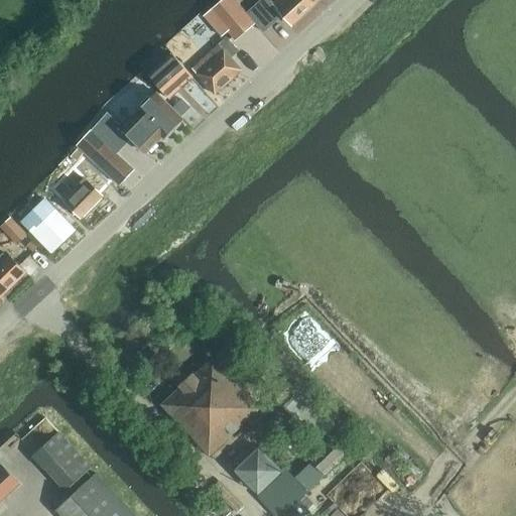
[(233,0),(224,0),(205,16),(222,36),(228,30),(236,39),(254,23),(246,14),(233,0)]
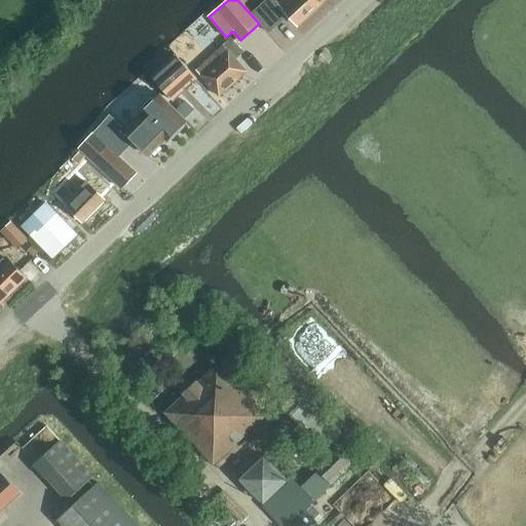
[(275,23),(286,12),(298,26),(326,0),(293,0),(283,9),(278,5),(261,6),(251,14),(259,24),(267,34),(277,25),(275,23)]
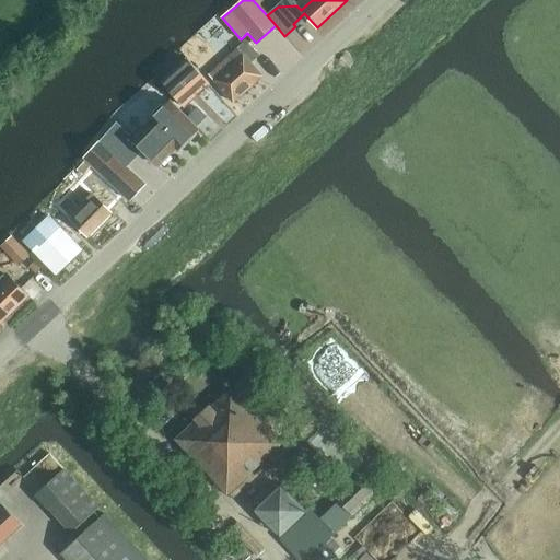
[(208,76),(233,103),(263,77),(251,62),(259,56),(246,39),(236,48),(237,49),(208,76)]
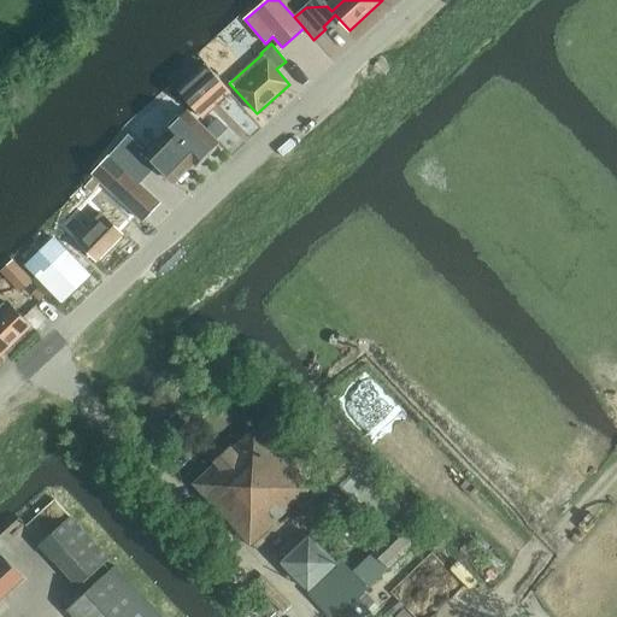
[(176,89),(195,113),(227,88),(207,64),(176,89)]
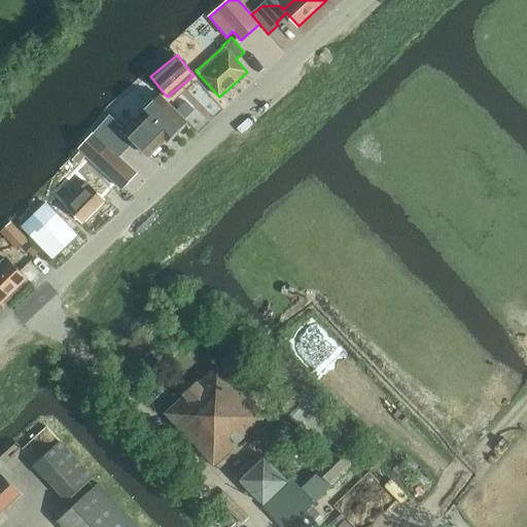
[(78,148),(123,189),(137,174),(118,156),(135,142),(149,156),(165,140),(166,141),(174,133),(178,133),(184,127),(185,123),(186,121),(161,95),(156,99),(150,99),(144,106),(144,111),(125,131),(109,115),(92,133),(93,133),(78,148)]
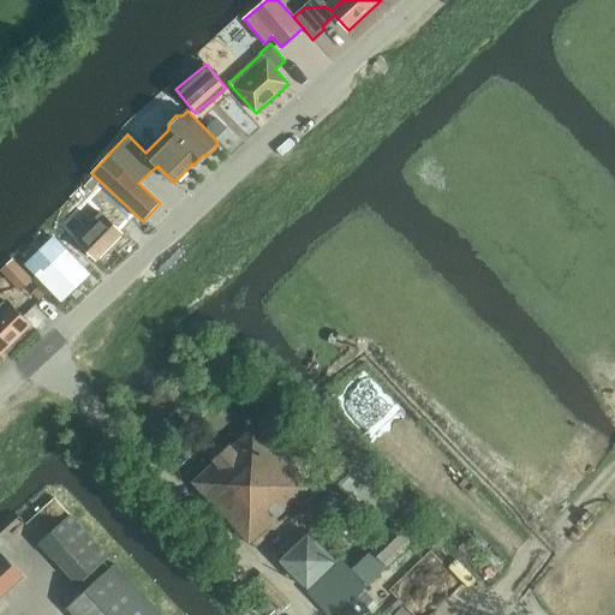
[(73,219),(85,230),(75,240),(96,261),(123,233),(101,213),(114,197),(93,177),(84,186),(96,198),(91,203),(90,202),(73,219)]
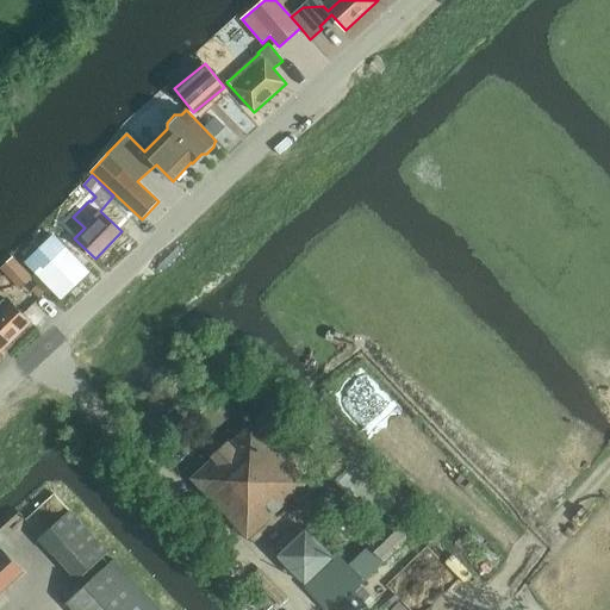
[(1,268),(22,288),(32,279),(12,257),(1,268)]
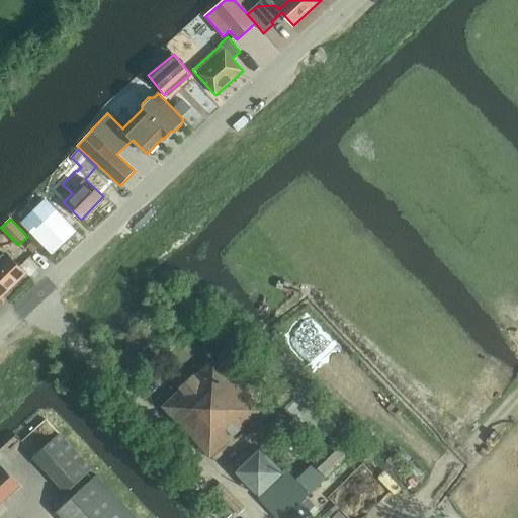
[(0,305),(3,303),(0,299),(26,274),(9,256),(6,258),(3,255),(0,257),(0,305)]
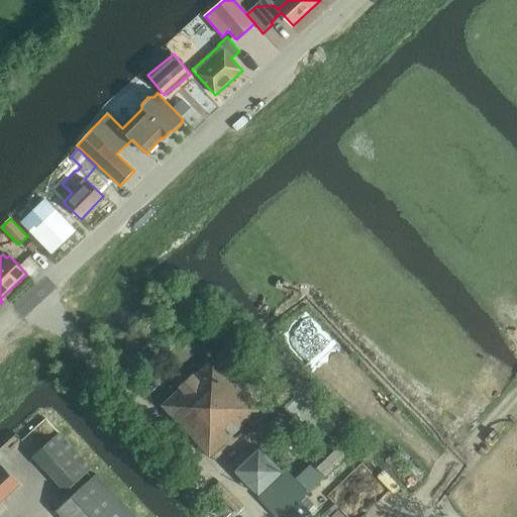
[(163,405),(209,456),(261,409),(213,358),(194,377),(193,376),(181,387),(182,388),(163,405)]
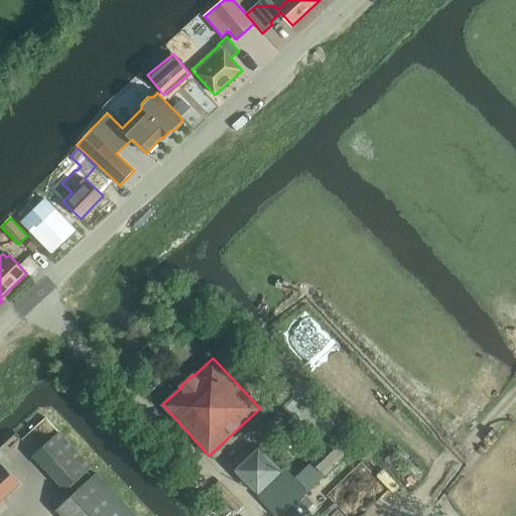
[(283,406),(317,442),(336,425),(302,389),(283,406)]
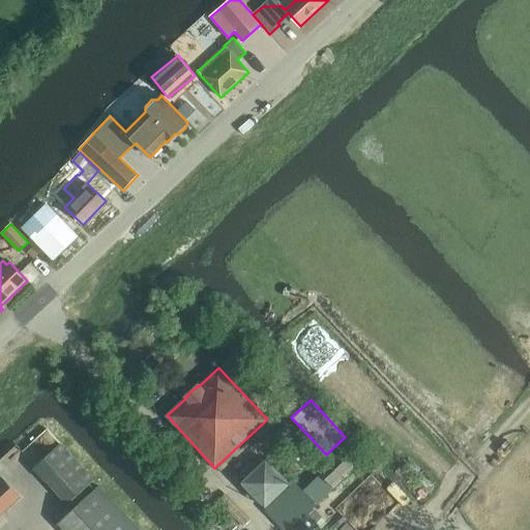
[(35,466),(69,503),(93,480),(60,444),(35,466)]
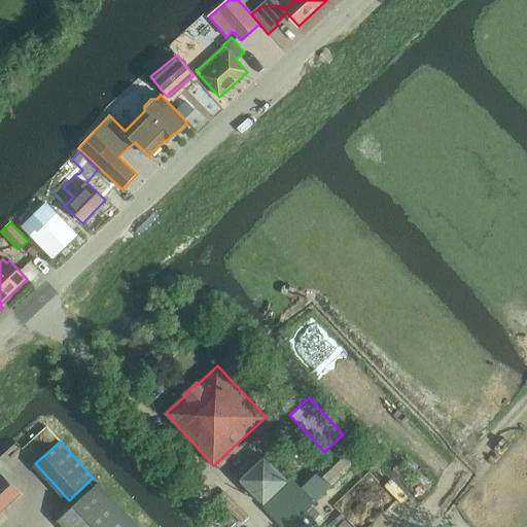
[(269,453),(282,466),(291,458),(278,444),(269,453)]
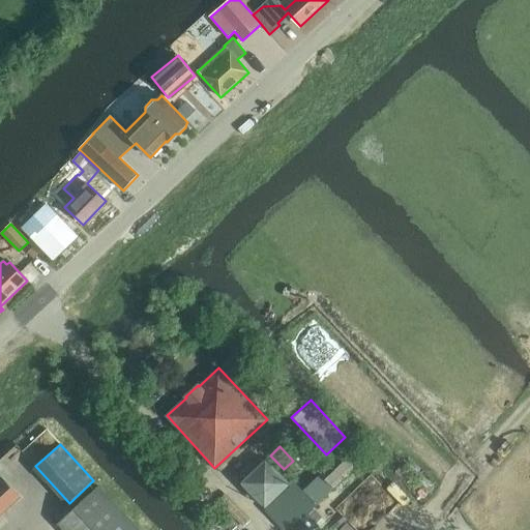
[(303,491),(316,503),(354,468),(337,451),(318,470),(322,474),(303,491)]
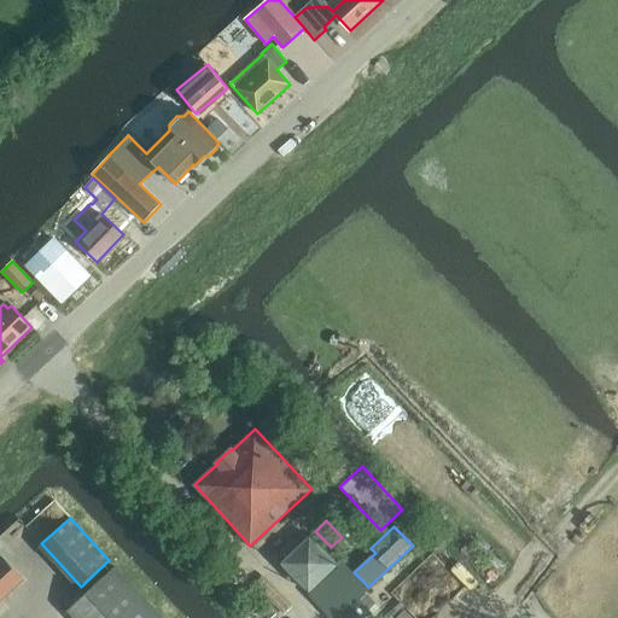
[(0,599),(22,579),(0,555),(0,599)]
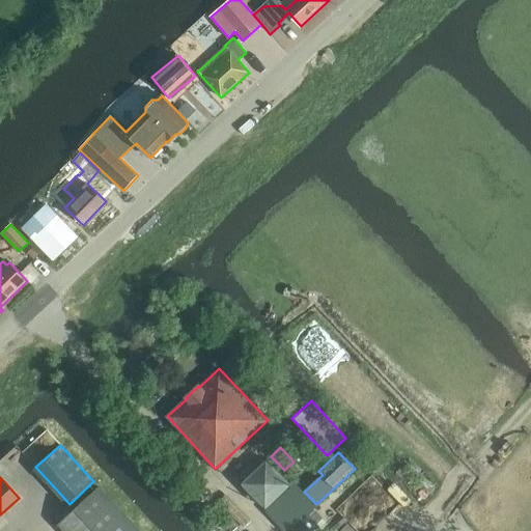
[(287,530),(315,505),(296,484),(267,511),(284,530),(287,530)]
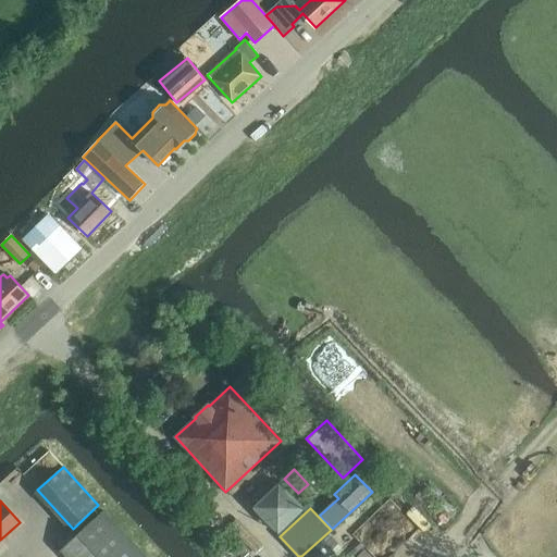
[(61,549),(66,556),(146,556),(103,510),(61,549)]
